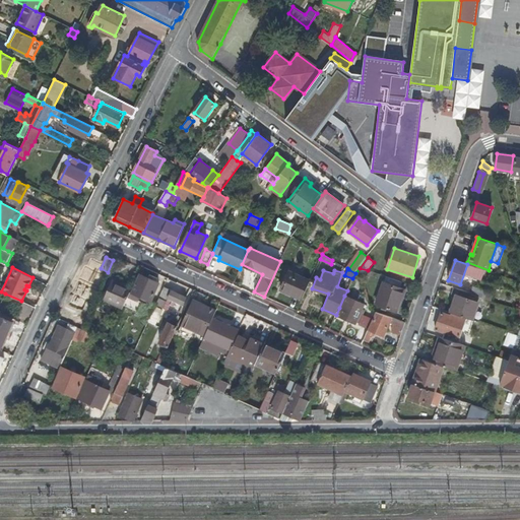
[(281,289),(302,300),(310,281),(289,271),(286,278),(285,281),(281,289)]
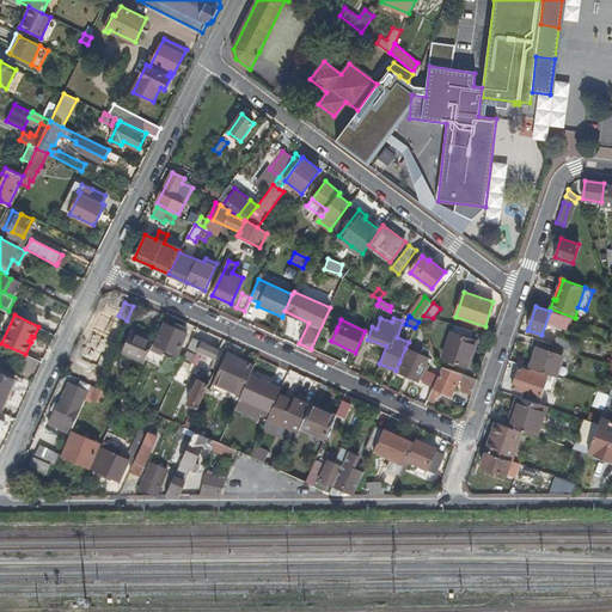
[(164,323),(154,344),(160,347),(159,349),(163,352),(164,348),(177,354),(187,334),(164,323)]
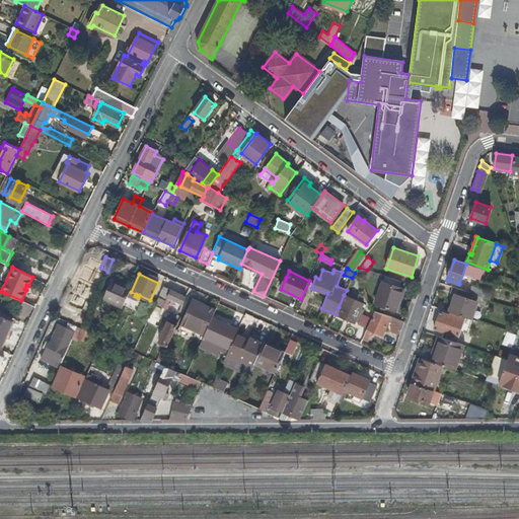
[(399,287),(400,282),(385,277),(383,281),(376,303),(396,310),(399,302),(398,301),(402,288),(399,287)]
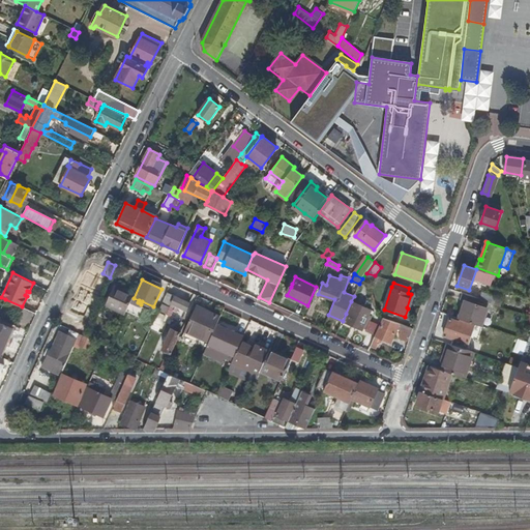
[(105,305),(124,314),(134,295),(113,286),(105,305)]
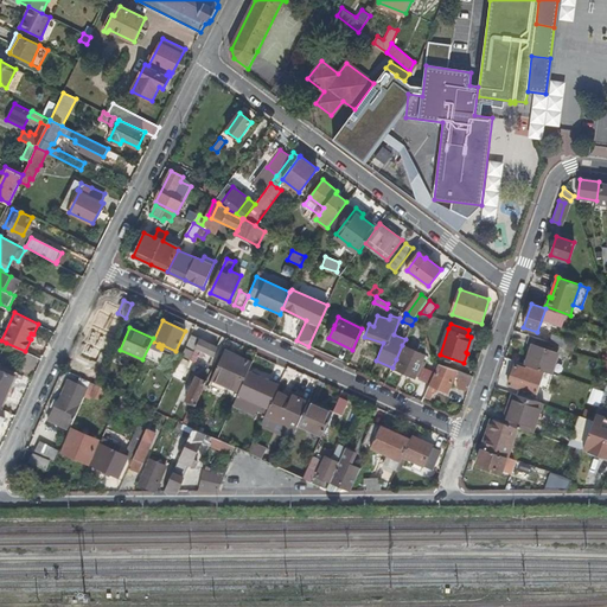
[(181,355),(191,358),(191,359),(196,347),(213,355),(217,346),(191,334),(181,355)]
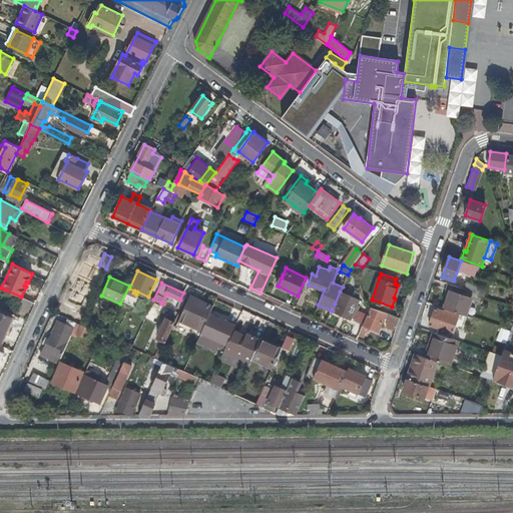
[(459,295),(462,288),(448,283),(445,290),(450,292),(444,309),(446,309),(460,314),(465,316),(471,299),(459,295)]
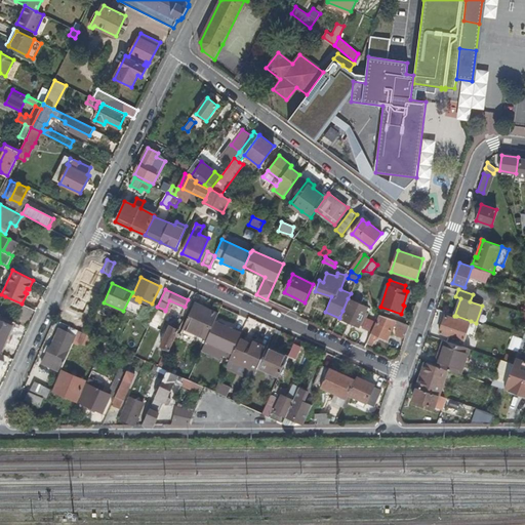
[(478,289),(476,296),(488,300),(490,294),(478,289)]
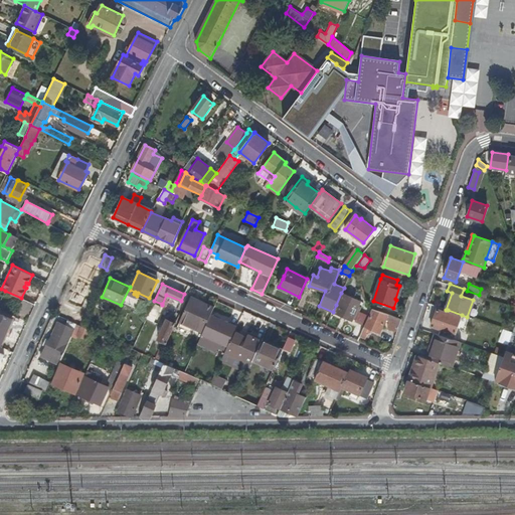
[(68,319),(74,306),(79,294),(70,290),(59,315),(68,319)]
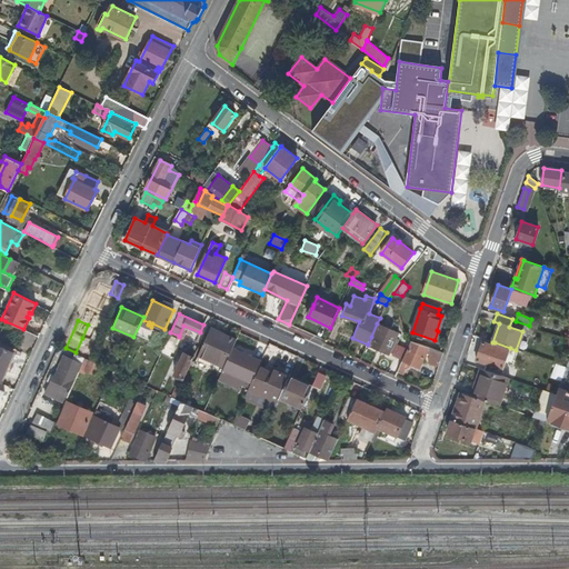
[(399,333),(377,323),(371,337),(375,338),(371,346),(390,353),(397,339),(399,333)]
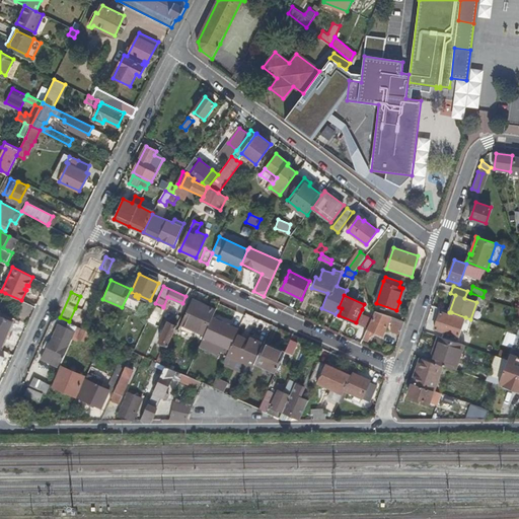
[(80,296),(75,308),(81,310),(86,298),(80,296)]
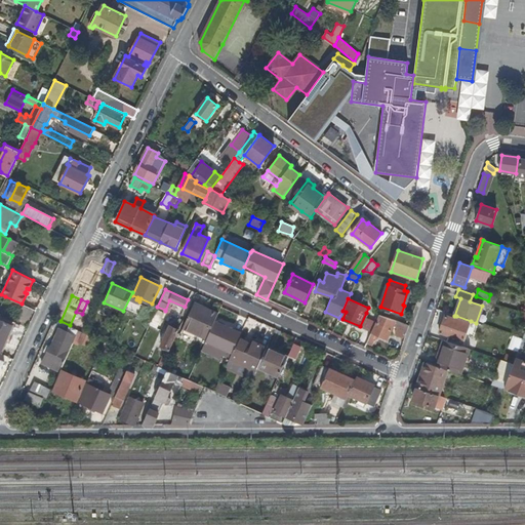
[(183,327),(203,336),(205,331),(209,333),(214,322),(217,314),(194,304),(183,327)]
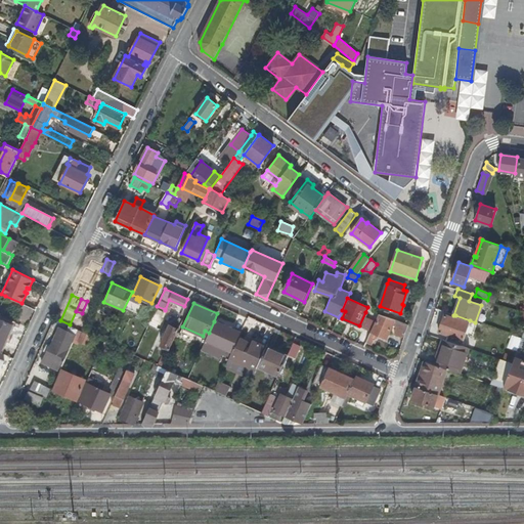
[(160,319),(165,309),(157,306),(156,310),(153,316),(160,319)]
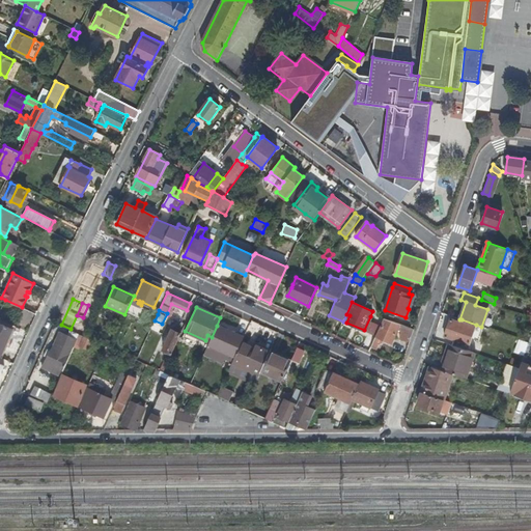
[(383,322),(370,316),(364,330),(376,336),(383,322)]
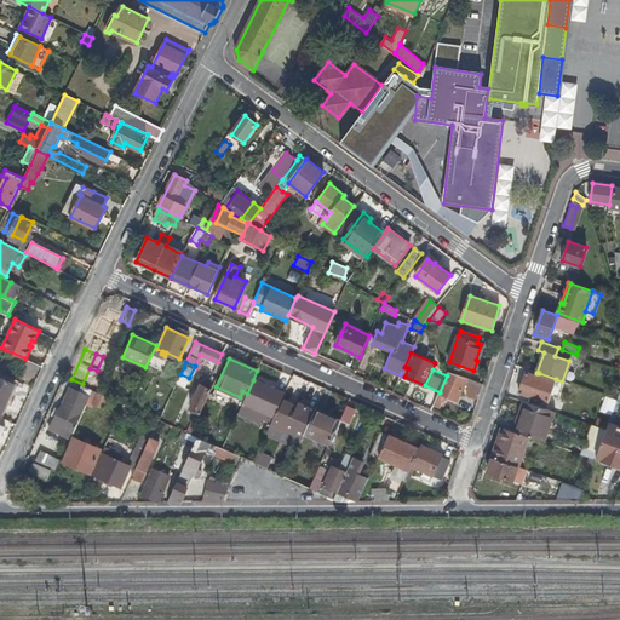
[(440,392),(434,405),(441,408),(443,403),(447,402),(449,397),(458,401),(465,385),(472,388),(481,391),(483,384),(449,372),(447,375),(440,392)]
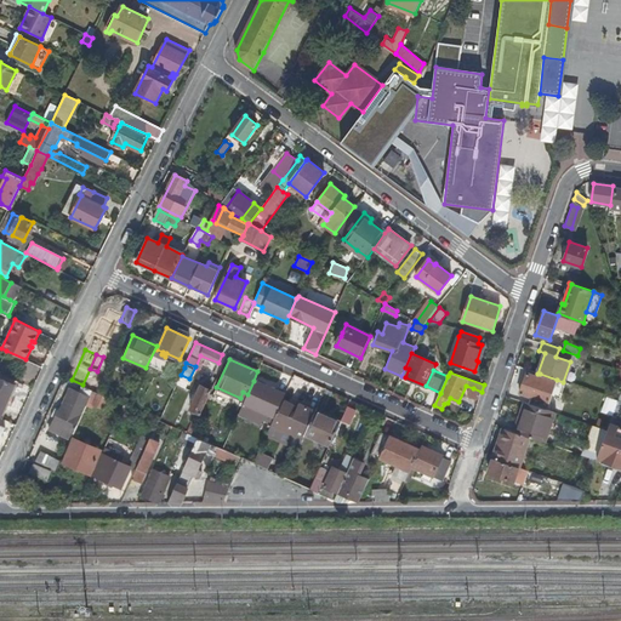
[(533,398),(530,404),(546,410),(557,380),(540,374),(539,377),(528,374),(520,394),(533,398)]
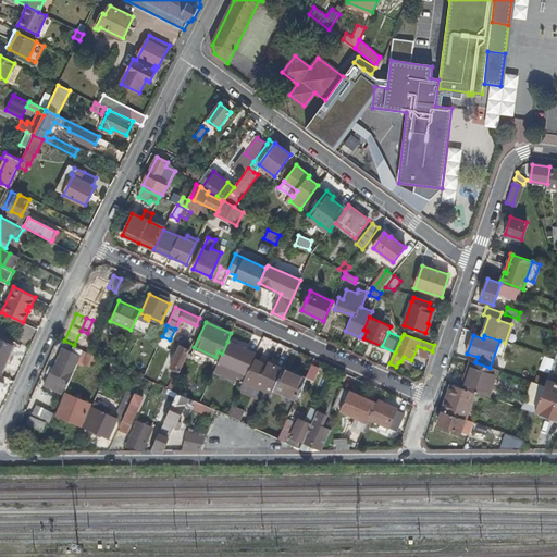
[(0,336),(0,373),(2,375),(15,344),(0,336)]
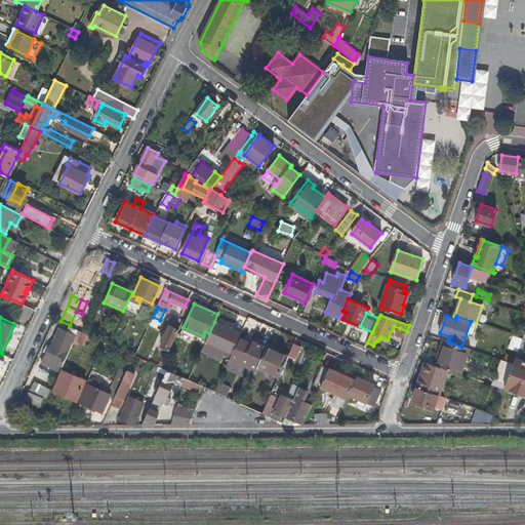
[(224,352),(232,355),(239,338),(241,334),(214,322),(209,333),(207,338),(202,350),(221,358),(224,352)]
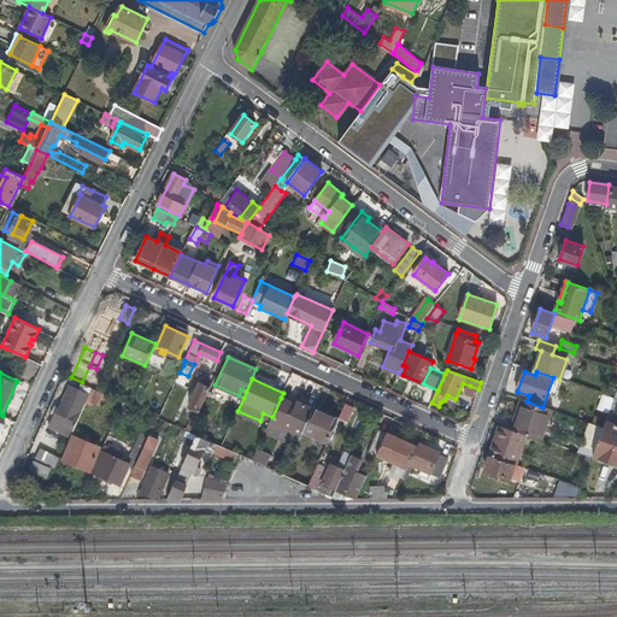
[(191,404),(201,407),(210,388),(200,383),(191,404)]
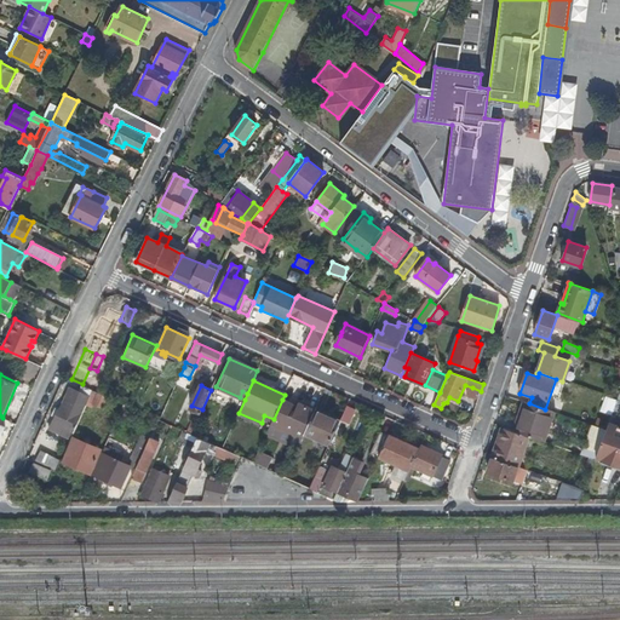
[(56,417),(51,425),(59,430),(58,432),(72,438),(82,413),(86,405),(90,397),(70,388),(62,403),(59,411),(55,408),(52,415),(56,417)]
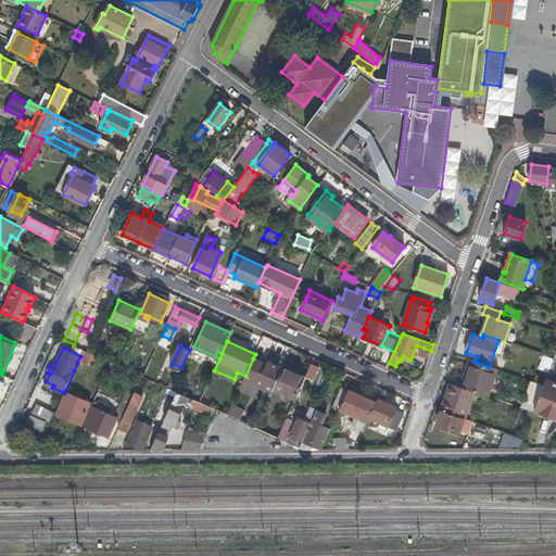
[(431,351),(424,348),(421,355),(429,358),(431,351)]
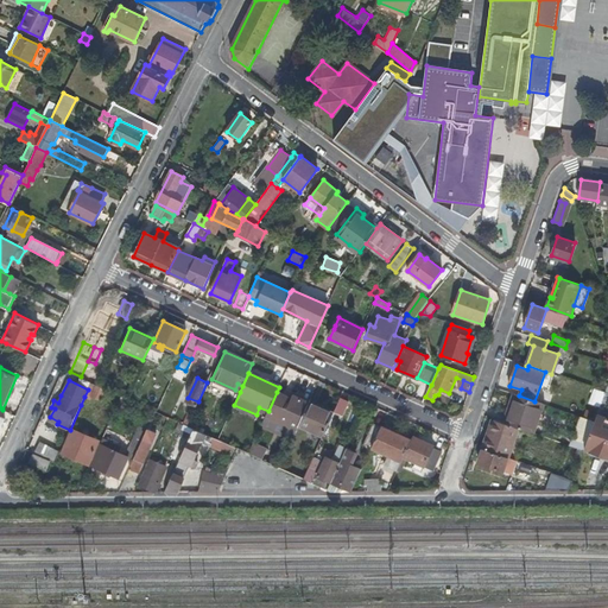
[(101,400),(106,388),(96,384),(92,382),(88,390),(84,397),(90,399),(92,396),(101,400)]
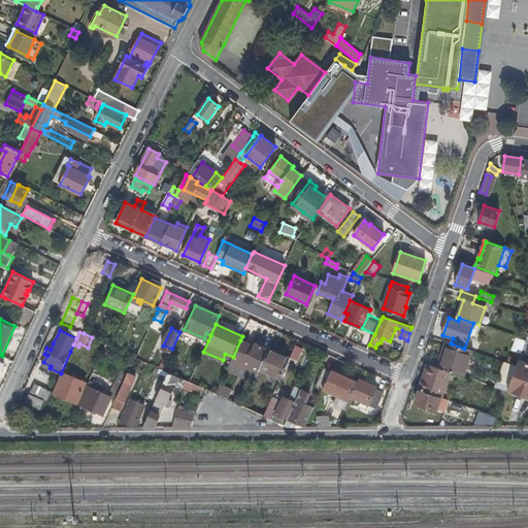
[(515,337),(510,350),(521,354),(525,340),(515,337)]
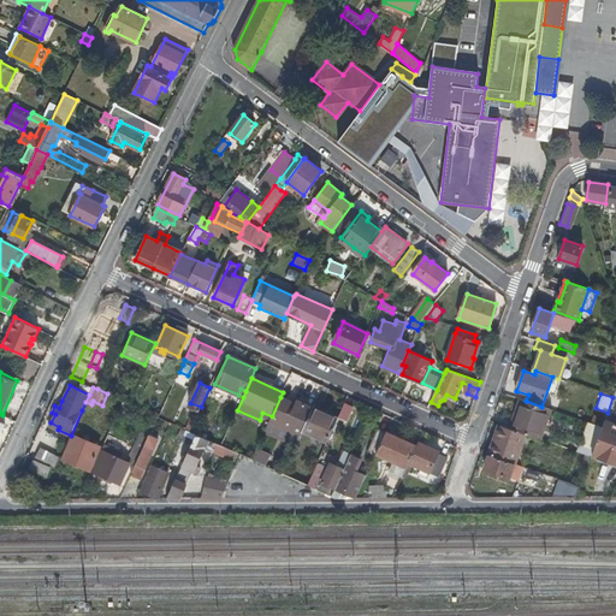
[(270,421),(301,434),(302,431),(313,408),(295,400),(294,402),(280,397),(272,416),(270,421)]
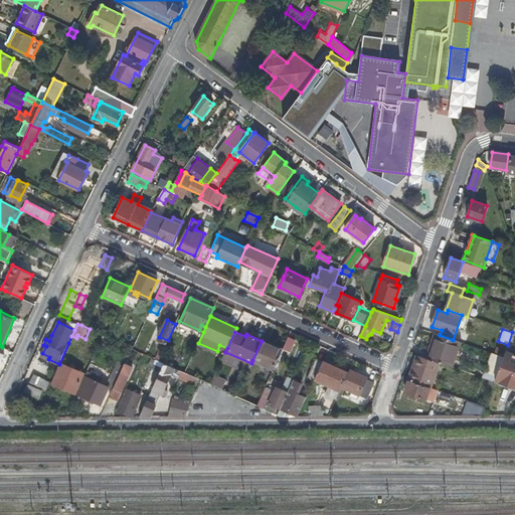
[(436,343),(431,359),(439,362),(451,366),(456,351),(458,351),(461,342),(453,340),(440,335),(437,334),(434,343),(436,343)]
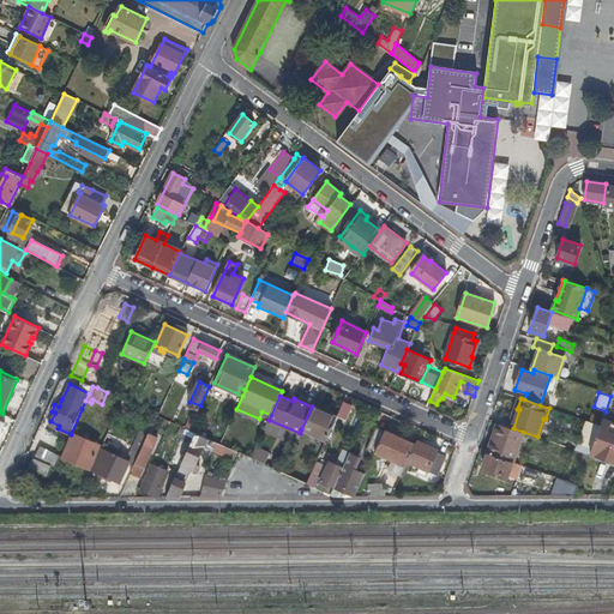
[(350,405),(343,403),(337,417),(344,421),(350,405)]
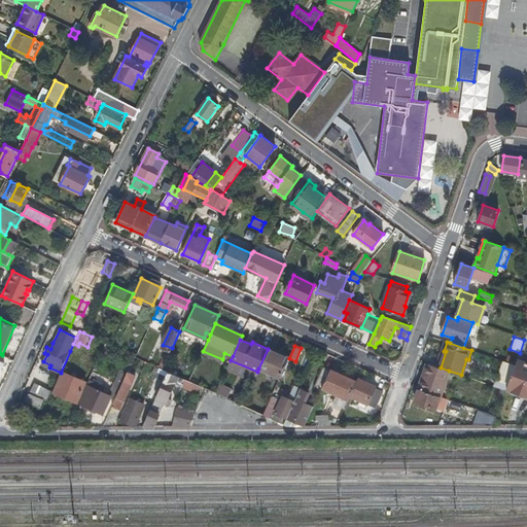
[(258,369),(280,379),(289,358),(268,349),(258,369)]
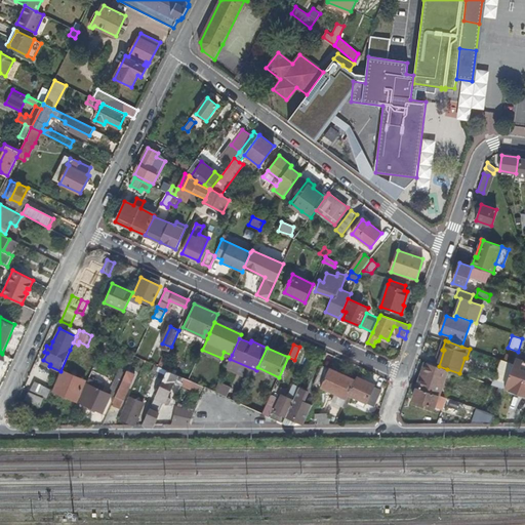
[(91,350),(83,367),(89,370),(98,353),(91,350)]
